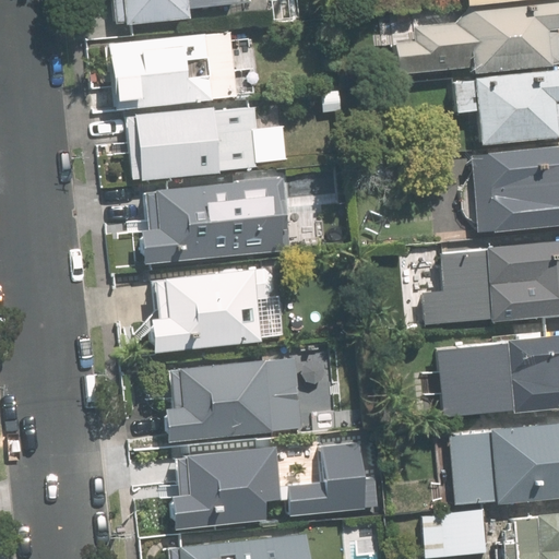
[(189,8),(251,1),(251,0),(122,0),(126,21),(190,14),(189,8)]
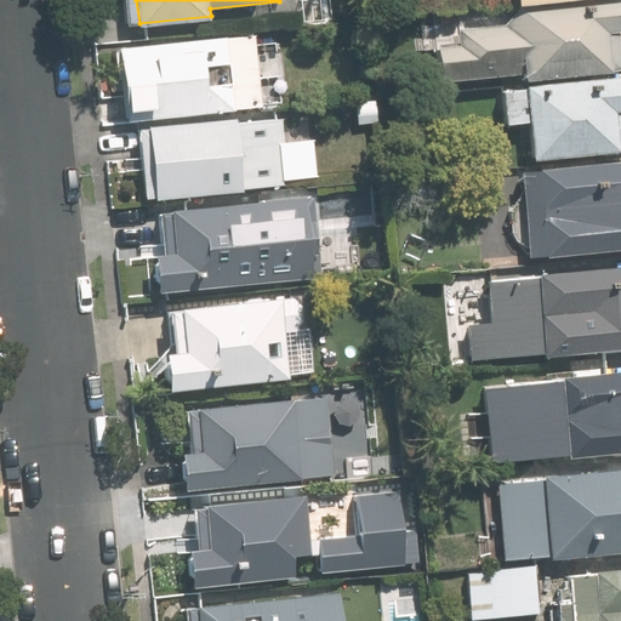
[(620,30),(620,0),(523,0),(519,0),(518,0),(519,20),(460,26),(462,41),(438,44),(443,80),(525,72),(525,78),(617,69),(614,33),(620,30)]
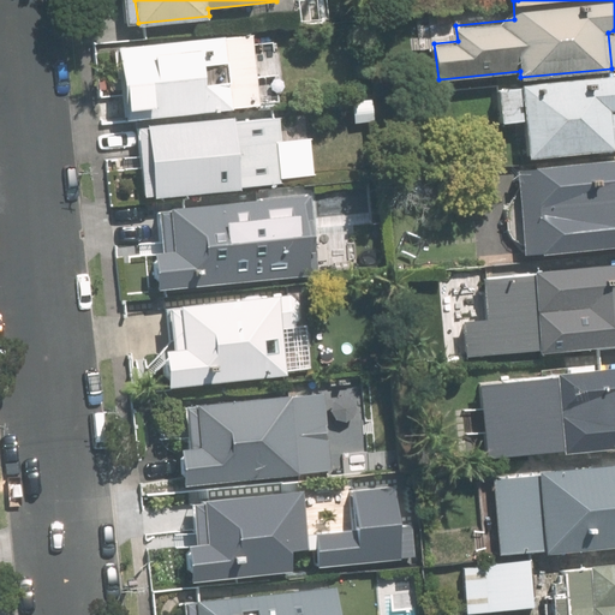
[(106,119),(262,103),(255,33),(120,47),(125,93),(103,95),(106,119)]
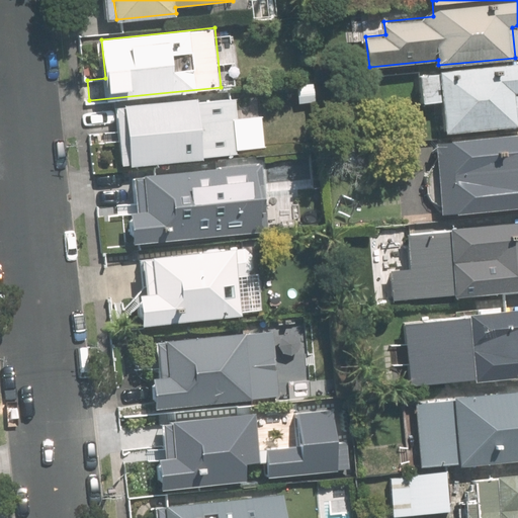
[(517,91),(517,63),(419,74),(422,101),(444,99),(447,127),(517,119),(517,114),(516,92),(517,91)]
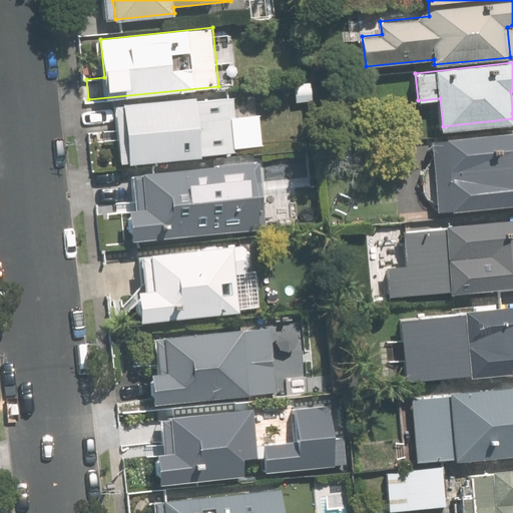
[(124,105),(129,161),(230,151),(224,95),(124,105)]
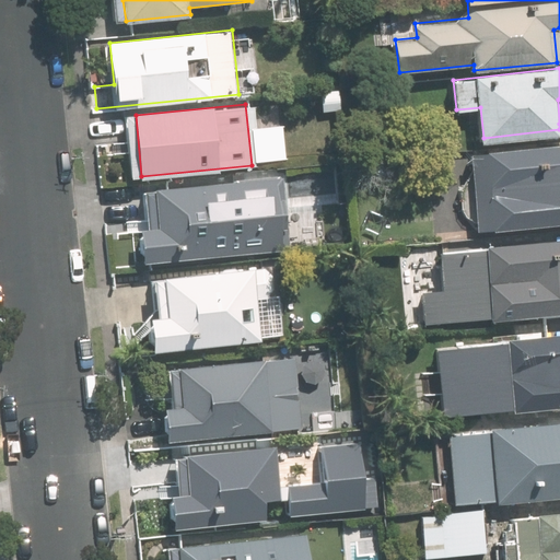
[(559,144),(471,154),(480,235),(559,226),(559,144)]
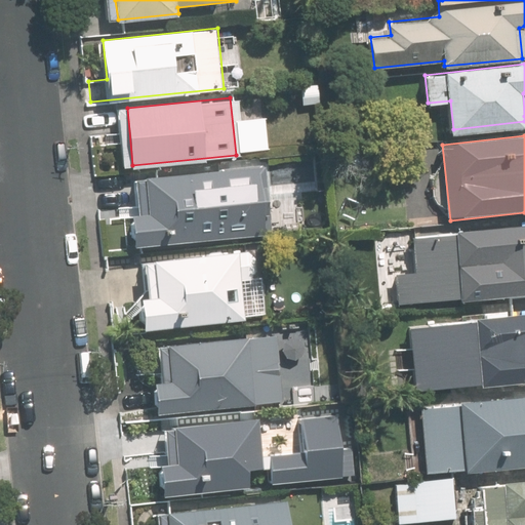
[(138,243),(250,232),(243,167),(148,176),(152,214),(135,215),(138,243)]
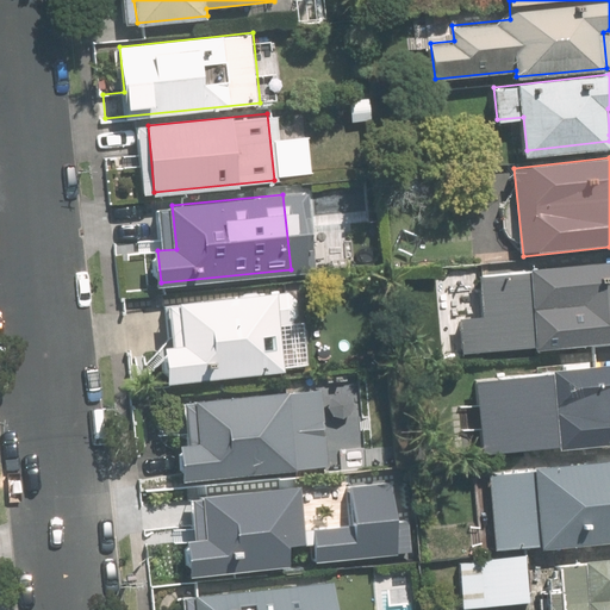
[(466,356),(609,341),(609,257),(481,272),(486,316),(462,318),(466,356)]
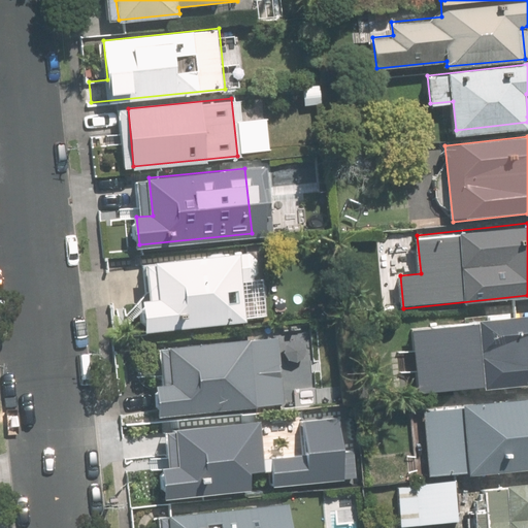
[(147,331),(248,321),(240,253),(156,261),(159,297),(144,299),(147,331)]
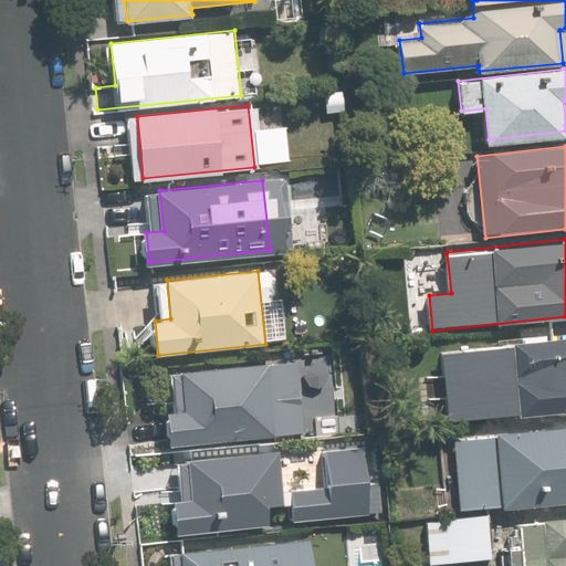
[(565,338),(444,350),(451,421),(565,409),(565,338)]
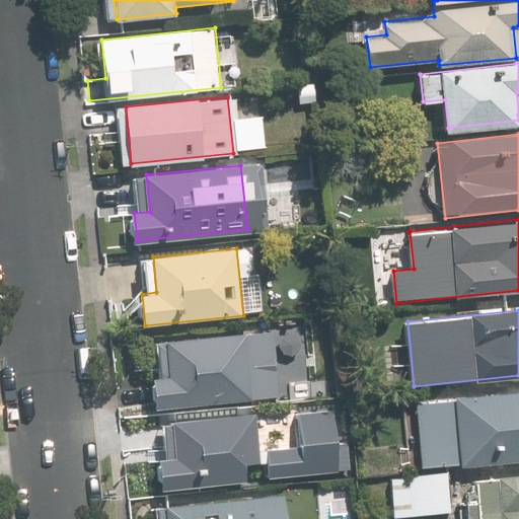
[(274,329),(168,341),(171,375),(154,377),(157,409),(281,396),(274,329)]
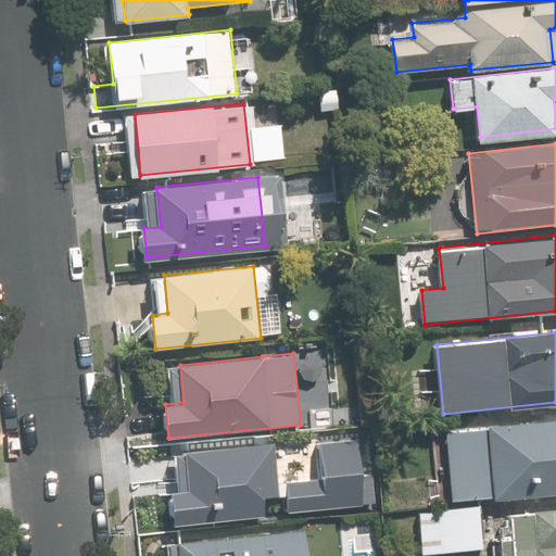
[(555,417),(445,429),(452,498),(555,487),(555,417)]
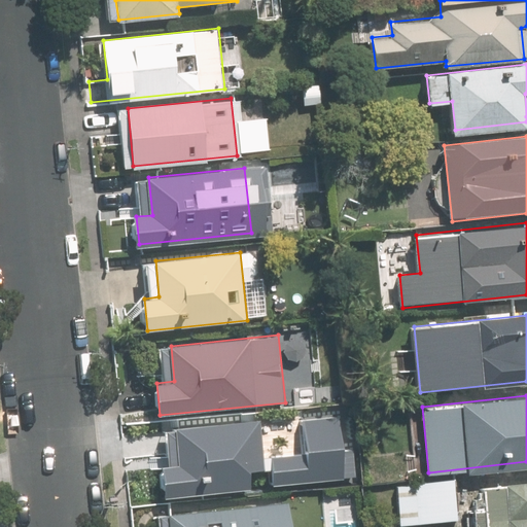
[(167,497),(266,488),(258,419),(165,429),(169,465),(164,465),(167,497)]
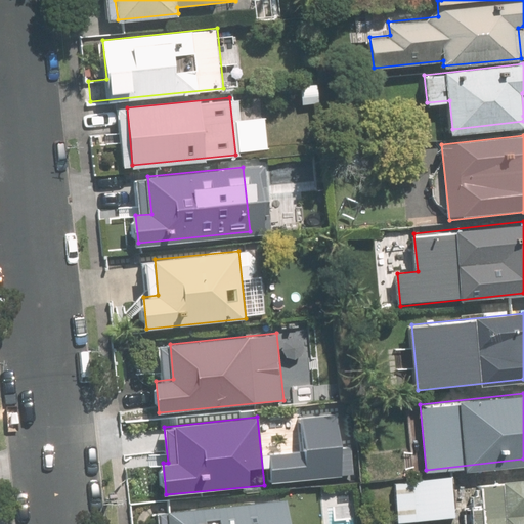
[(131,439),(160,437),(159,418),(129,421),(131,439)]
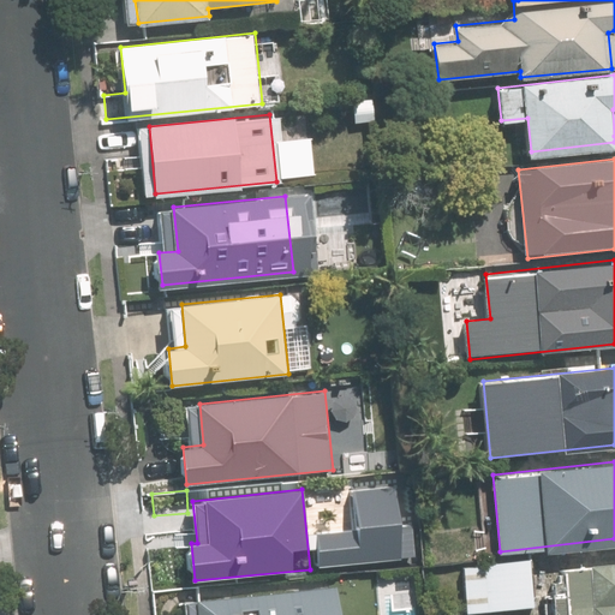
[(466,614),(538,607),(533,561),(461,568),(466,614)]
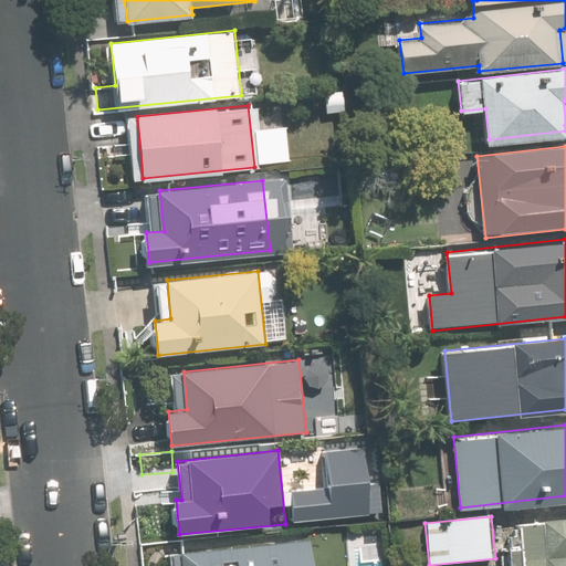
[(565,565),(565,516),(517,522),(522,565),(565,565)]
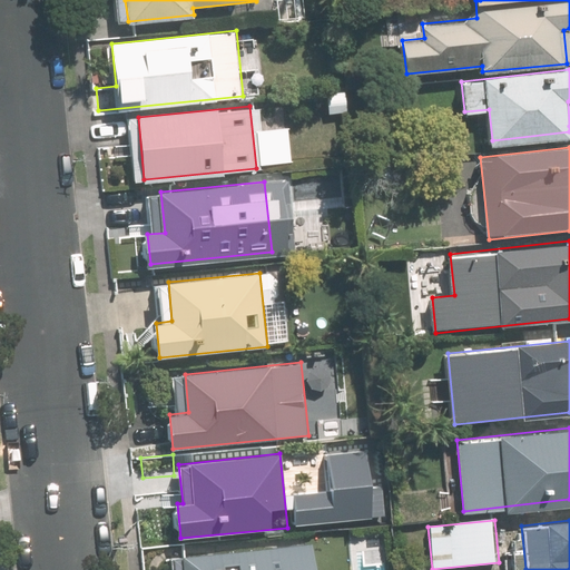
[(185,569),(312,569),(310,542),(184,554),(185,569)]
